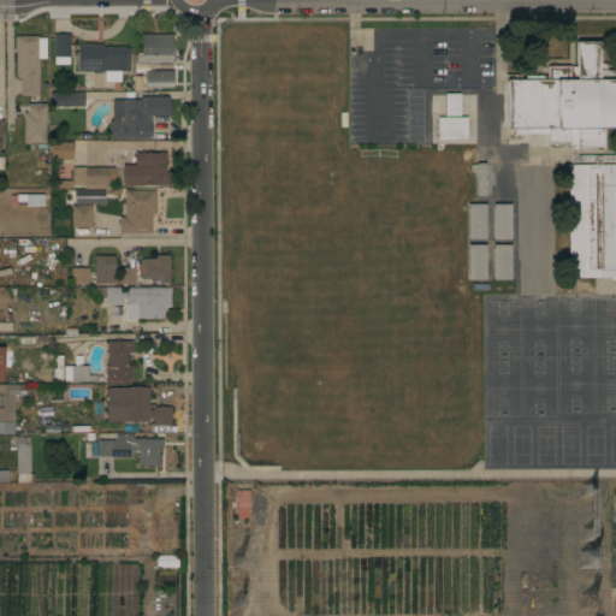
[(84,45),(84,43),(92,43),(92,45),(104,45),(104,47),(125,47),(125,48),(130,48),(130,51),(131,51),(131,54),(130,54),(130,57),(125,57),(125,63),(130,63),(130,71),(102,71),(102,73),(93,72),(78,72),(78,54),(70,54),(70,58),(54,58),(54,34),(71,34),(71,45),(84,45)]
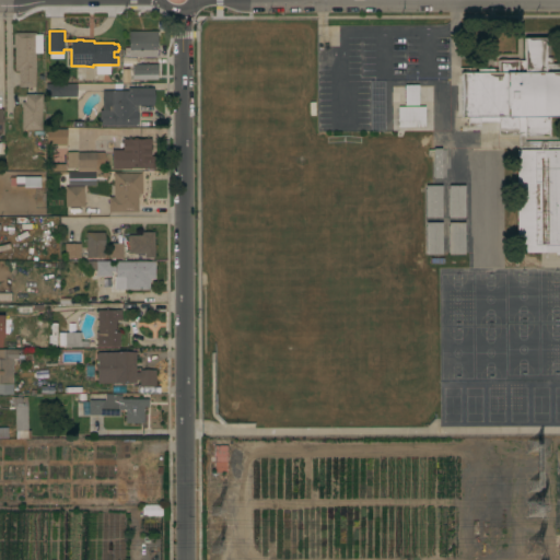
[(156,32),(158,57),(129,57),(125,57),(125,48),(129,48),(129,32),(156,32)]
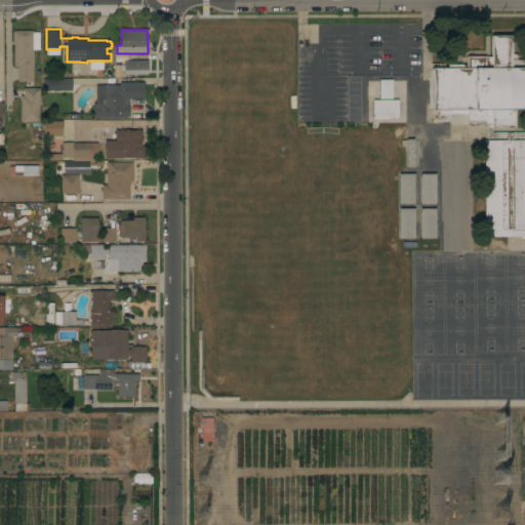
[(17,67),(13,67),(13,31),(34,31),(34,33),(40,33),(40,49),(33,49),(33,82),(17,82),(17,67)]
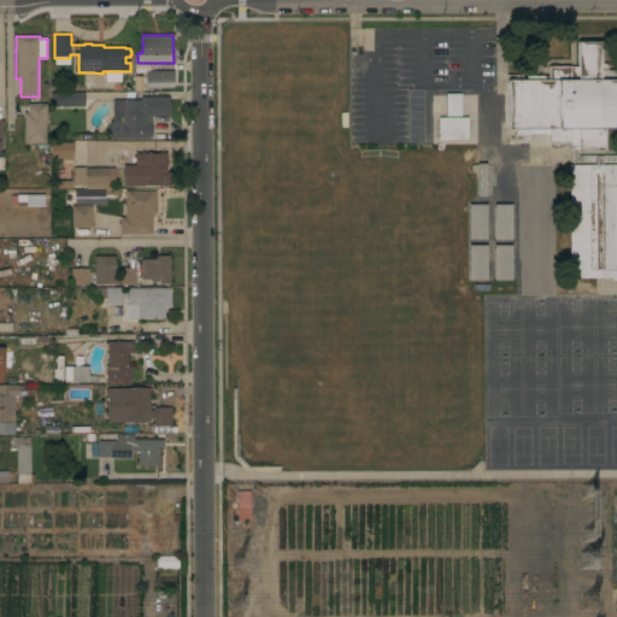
[(571,148),(548,148),(548,134),(528,134),(528,140),(516,140),(516,130),(507,130),(507,115),(505,115),(505,101),(507,101),(507,81),(527,81),(527,76),(550,76),(550,68),(577,68),(577,42),(600,42),(600,63),(609,63),(609,70),(616,70),(616,163),(571,164),(571,148)]
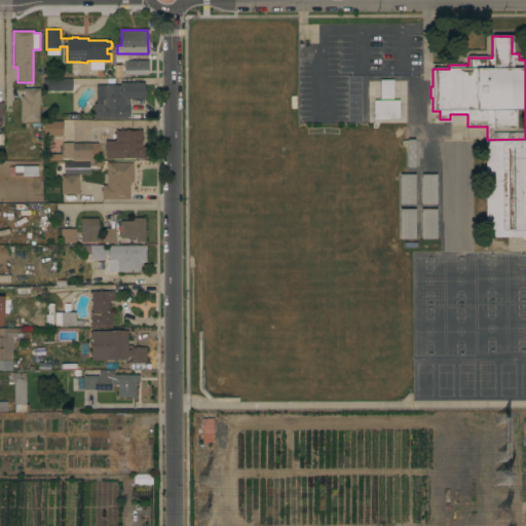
[(124,61),(148,61),(148,74),(124,75),(124,61)]
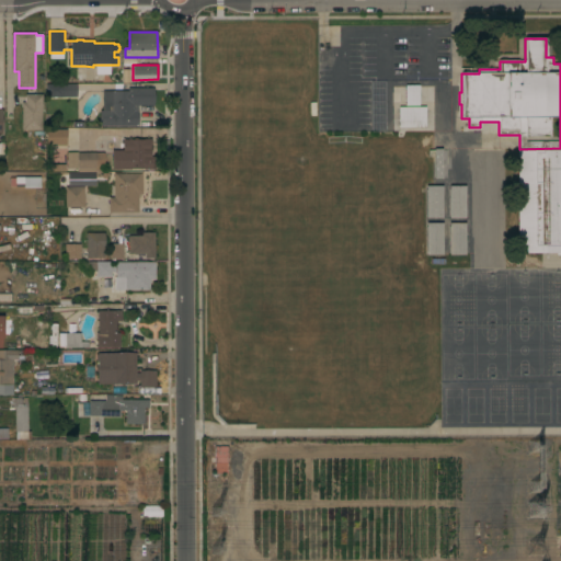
[(46,96),(46,84),(77,84),(77,98),(46,96)]
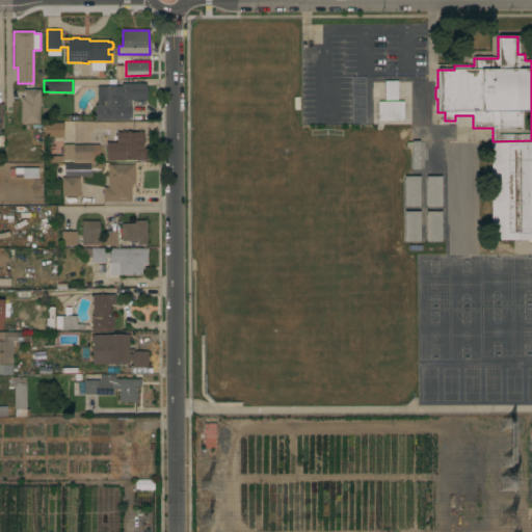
[(384,81),(397,81),(397,101),(383,100),(384,81)]
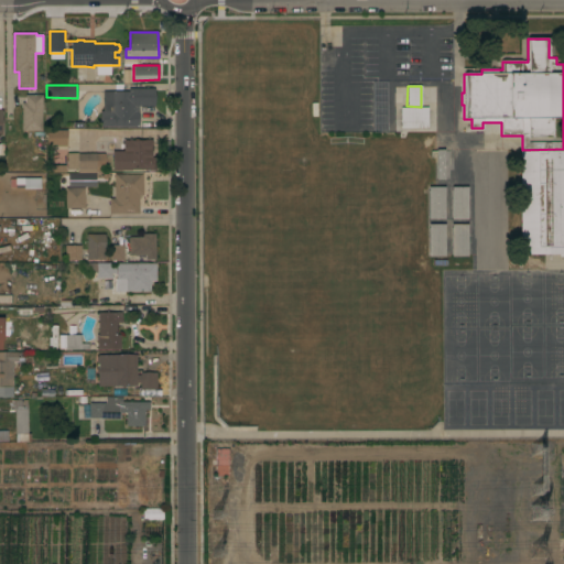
[(100,111),(102,111),(102,91),(128,91),(128,88),(154,88),(154,107),(139,107),(139,127),(100,127),(100,111)]
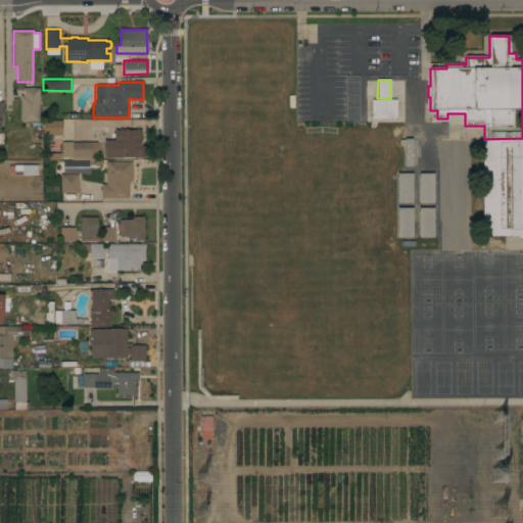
[(24,95),(24,88),(40,88),(39,122),(19,122),(20,95),(24,95)]
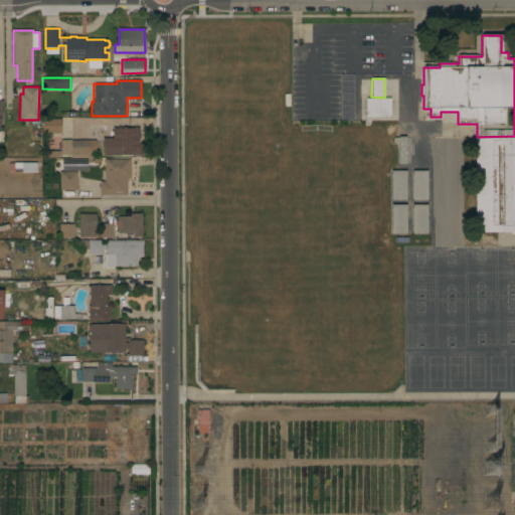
[(390,99),(390,117),(365,117),(365,99),(390,99)]
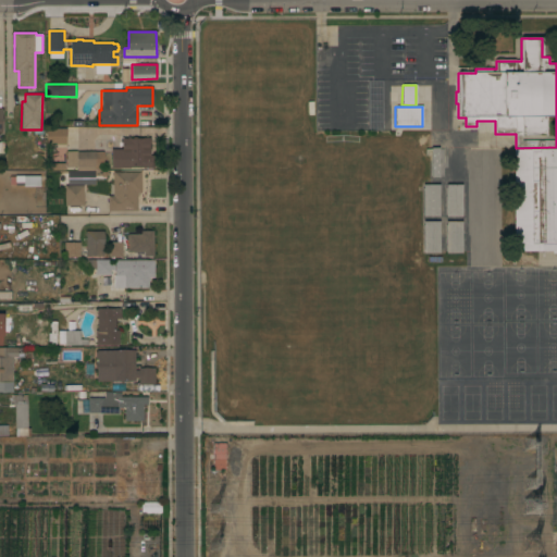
[(48,127),(65,127),(65,145),(48,145),(48,127)]
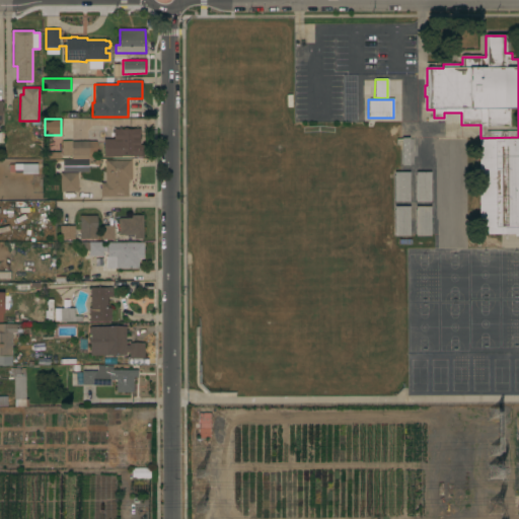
[(113,144),(110,144),(110,139),(114,139),(114,129),(119,129),(119,127),(121,127),(121,129),(125,129),(125,128),(127,128),(127,130),(134,130),(134,128),(140,128),(140,132),(141,132),(141,141),(137,141),(137,144),(143,144),(143,148),(145,148),(145,153),(143,153),(143,157),(133,157),(133,156),(114,156),(113,144)]
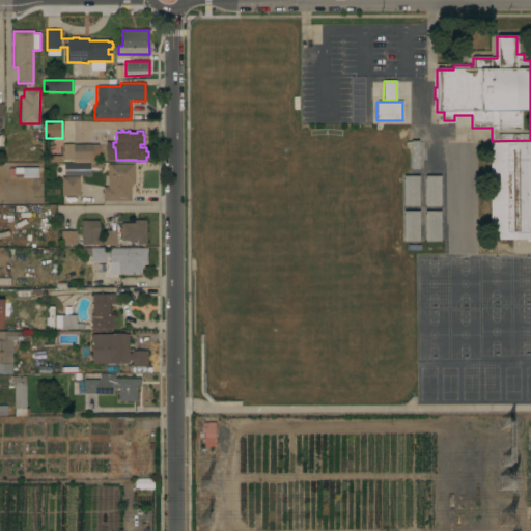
[(419,170),(411,170),(411,148),(406,148),(406,142),(411,142),(411,141),(418,141),(419,170)]
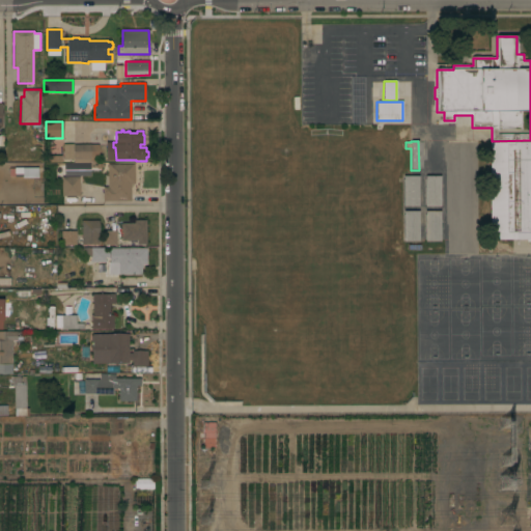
[(530,242),(526,242),(526,240),(491,240),(490,142),(530,142),(530,242)]
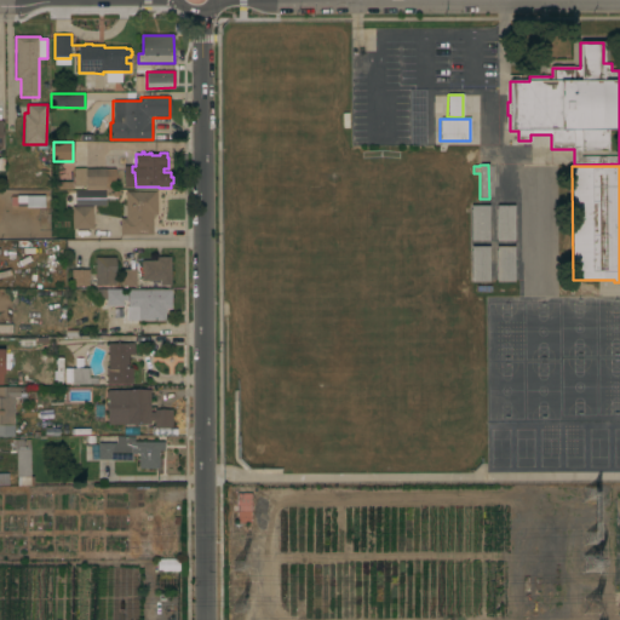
[(115,168),(115,184),(105,184),(105,189),(75,190),(74,168),(86,167),(86,168),(115,168)]
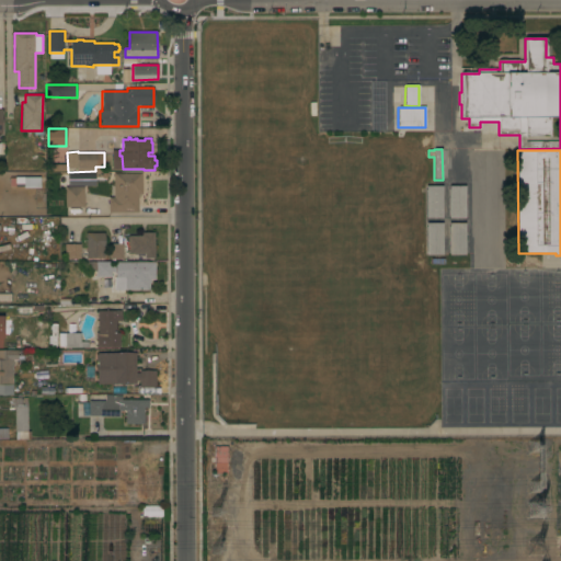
[(113,173),(141,173),(142,194),(138,194),(138,213),(109,213),(109,197),(113,197),(113,173)]
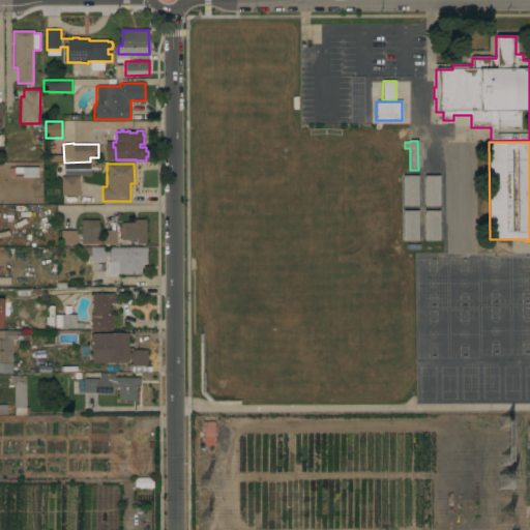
[(22,167),(38,167),(38,176),(22,176),(22,167)]
